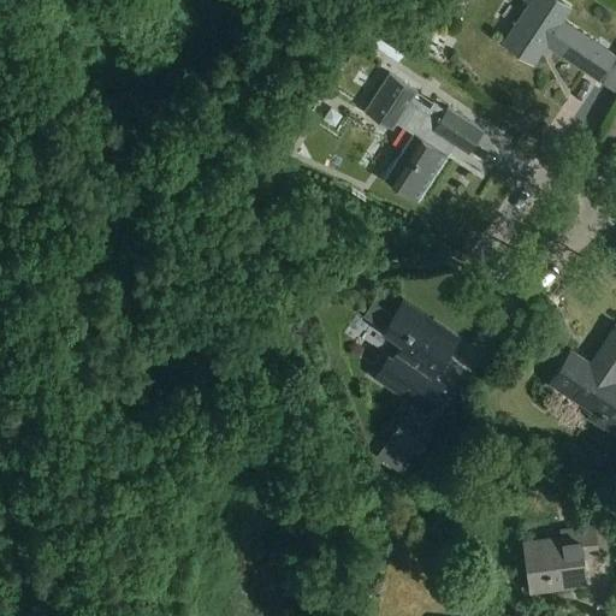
[(570,7),(558,0),(525,0),(529,4),(503,43),(533,64),(546,45),(599,81),(615,55),(562,21),(570,7)]
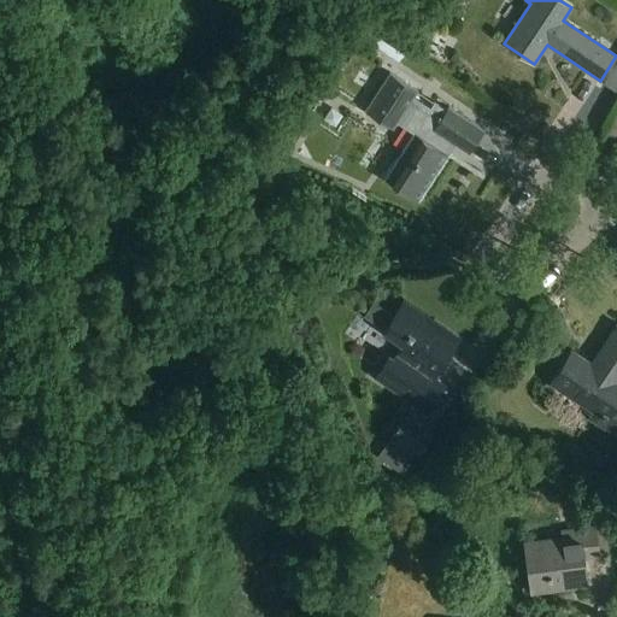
[(360,36),(399,63),(404,56),(365,29),(360,36)]
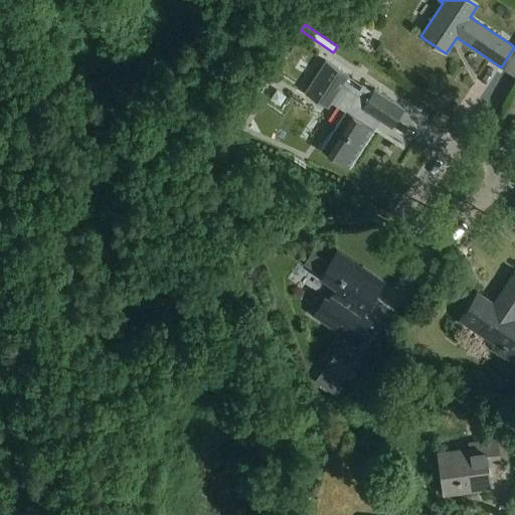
[(325,61),(305,93),(328,109),(331,103),(346,113),(322,150),(349,168),(380,121),(391,129),(404,109),(374,89),(372,92),(362,86),(359,91),(345,81),(349,76),(325,61)]
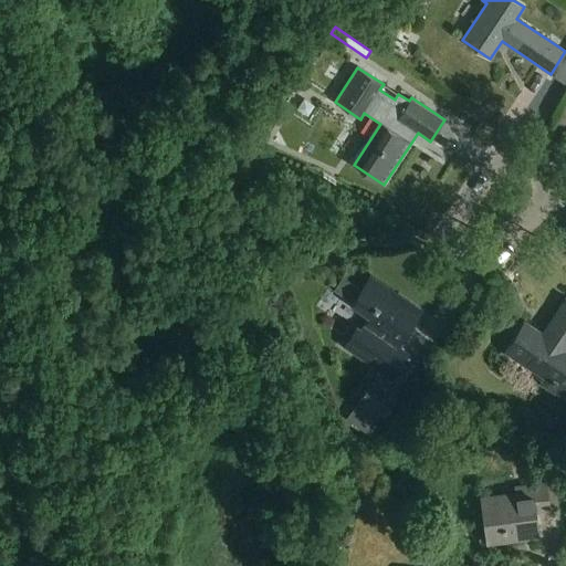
[(344,276),(334,291),(348,300),(357,286),(344,276)]
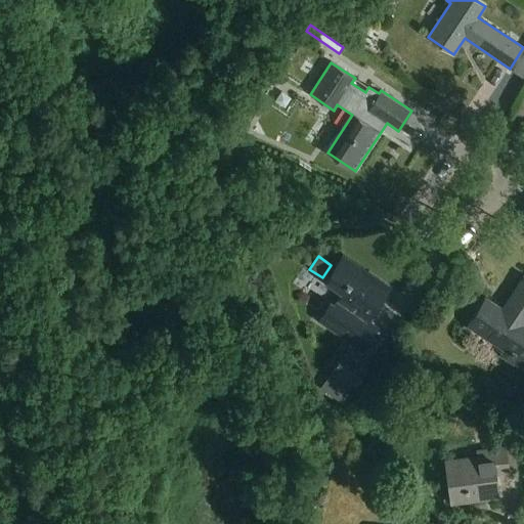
[(370,276),(343,257),(326,281),(344,294),(338,302),(366,322),(383,299),(363,286),(370,276)]
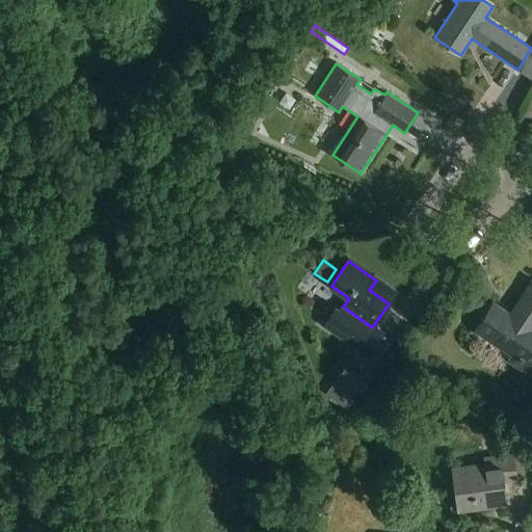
[(531,283),(510,316),(493,304),(476,330),(514,356),(510,363),(531,376),(531,283)]
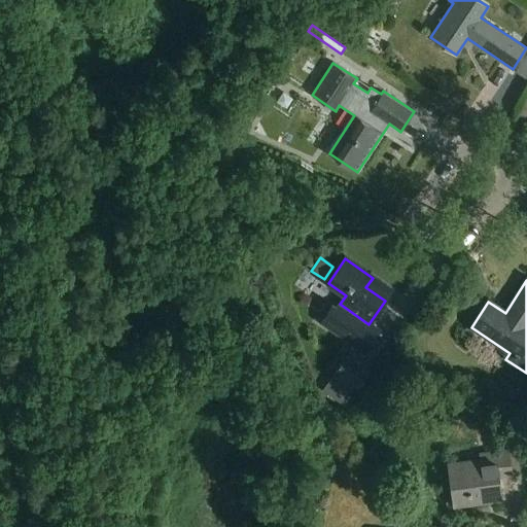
[(346,354),(331,376),(356,392),(371,372),(346,354)]
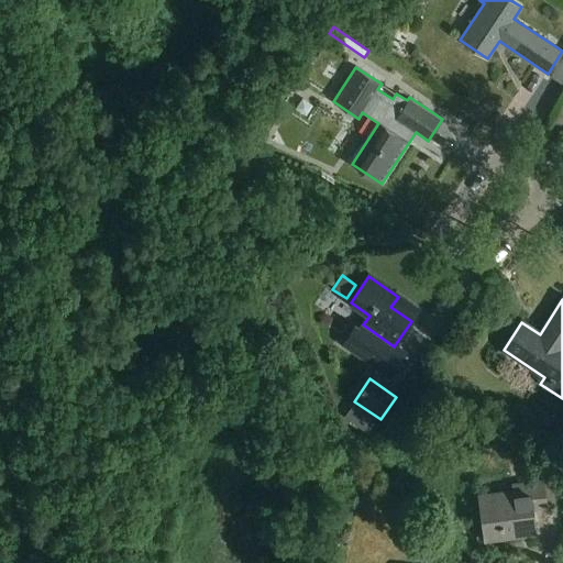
[(547,510),(543,481),(514,485),(515,494),(479,498),(486,545),(537,539),(532,511),(547,510)]
